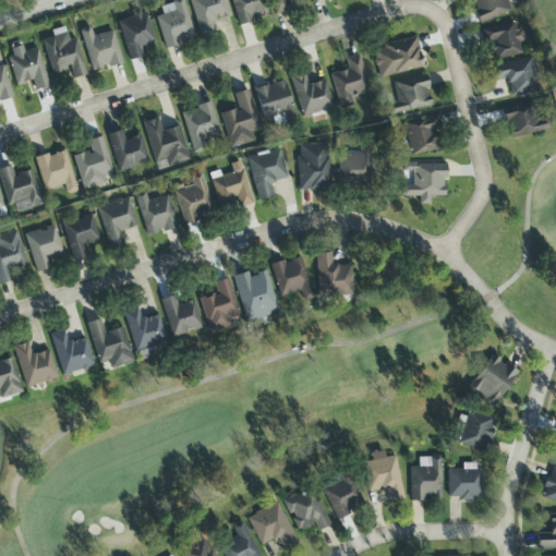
[(161,3),(164,13),(158,14),(165,46),(196,38),(186,0),(177,0),(161,3)]
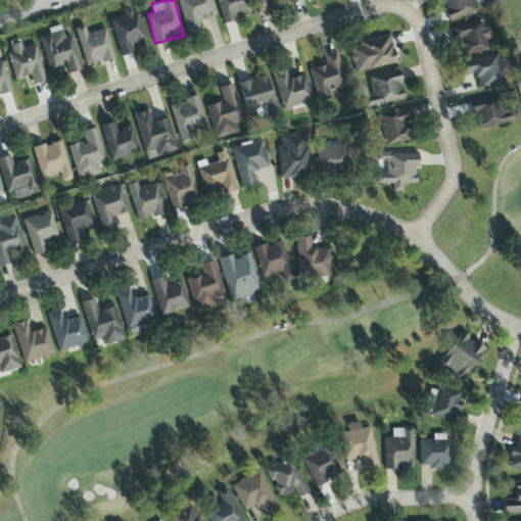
[(180,0),(189,31),(203,27),(200,17),(217,13),(212,0),(180,0)]
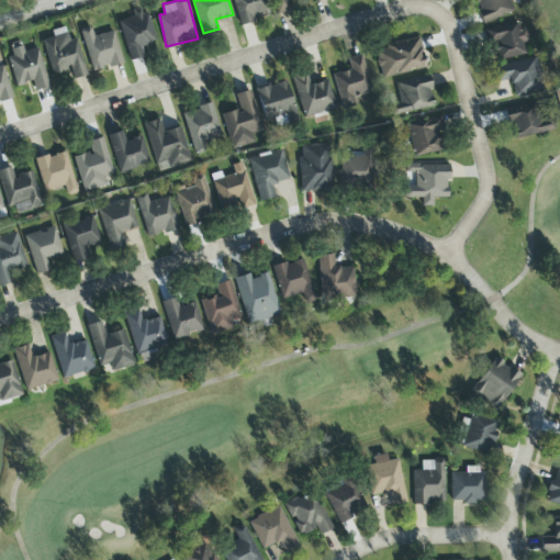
[(235,0),(242,23),(271,15),(267,0),(235,0)]
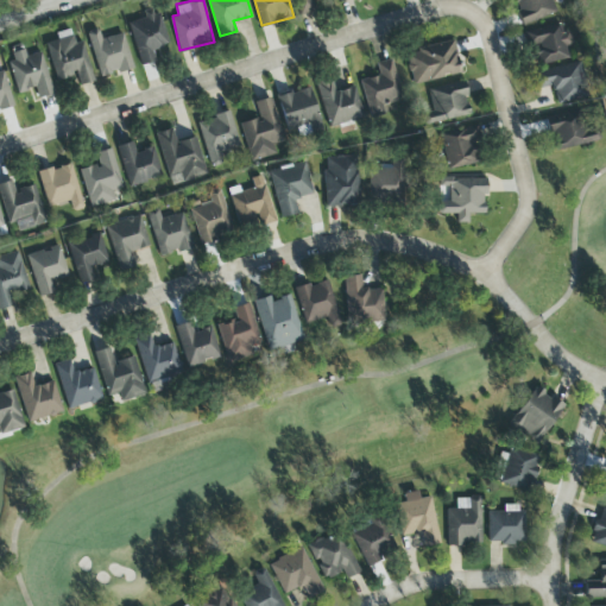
[(297,0),(302,14),(316,10),(314,0),(297,0)]
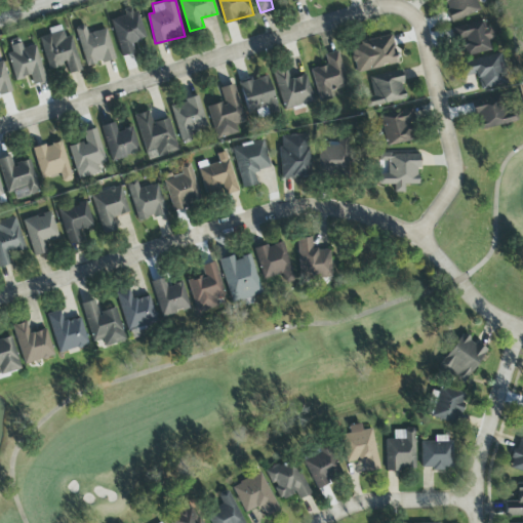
[(445,0),(452,19),(482,9),(478,0),(445,0)]
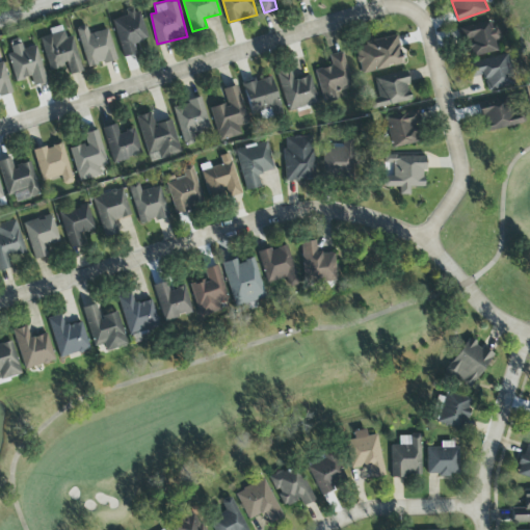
[(139,5),(127,8),(129,15),(113,19),(125,56),(138,52),(135,43),(149,38),(139,5)]
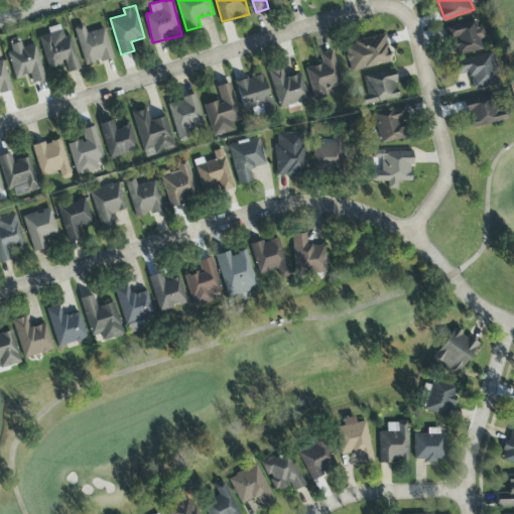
[(484,48),(482,37),(487,36),(485,24),(478,25),(477,19),(448,24),(455,54),(484,48)]
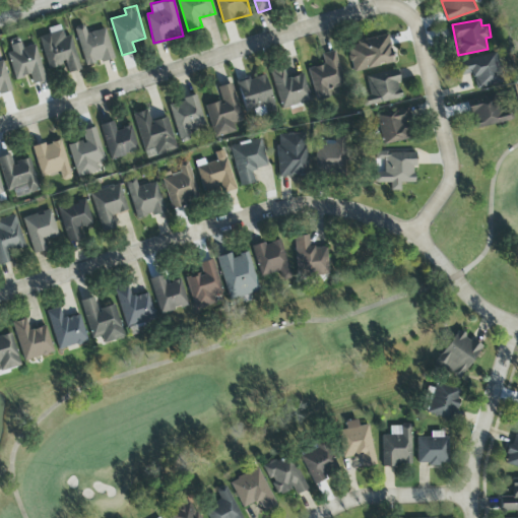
[(82,68),(72,34),(65,36),(62,23),(50,27),(51,33),(41,36),(50,68),(67,62),(70,71),(82,68)]
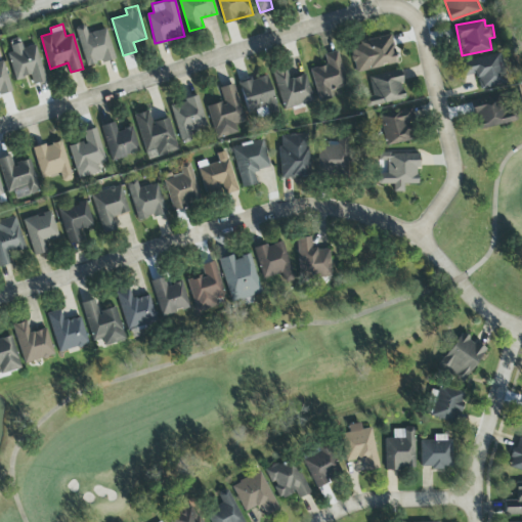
[(117,56),(107,27),(89,33),(86,24),(76,27),(88,66),(117,56)]
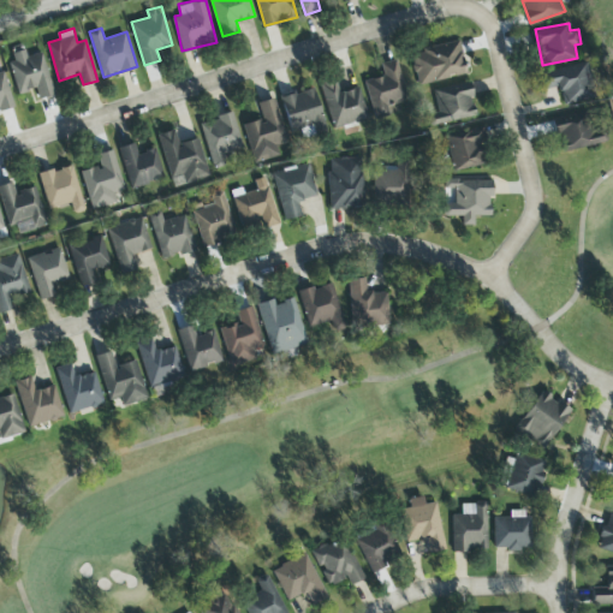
[(414,48),(418,82),(466,75),(462,42),(414,48)]
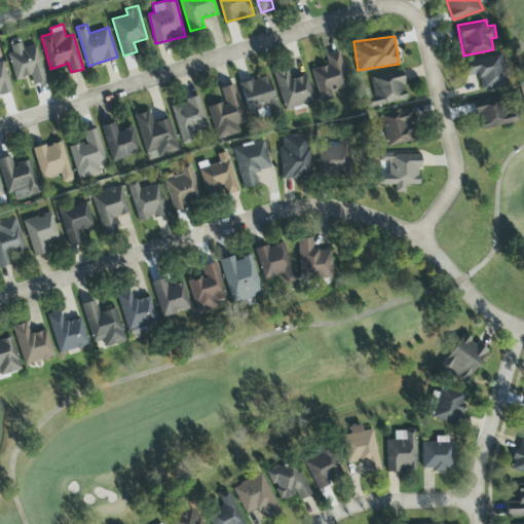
[(37,43),(25,47),(23,41),(8,45),(17,79),(32,75),(35,83),(47,80),(37,43)]
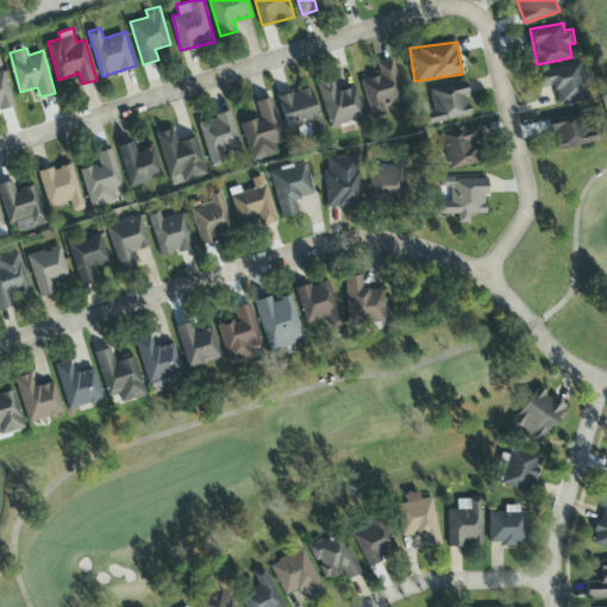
[(379,61),(381,74),(363,79),(370,110),(405,101),(395,57),(379,61)]
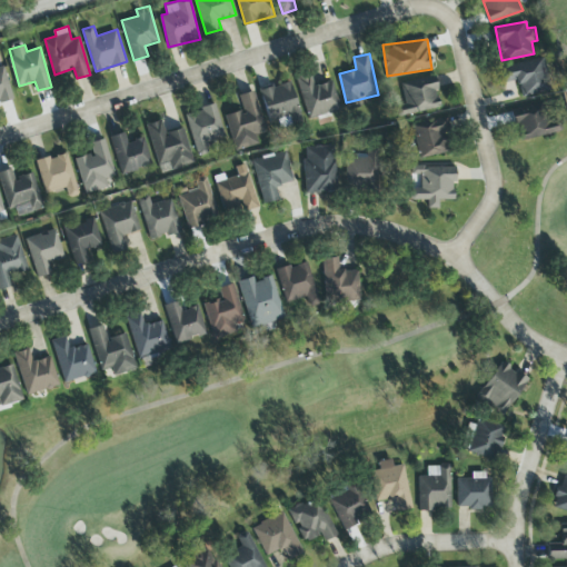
[(504,82),(518,80),(521,96),(551,89),(545,57),(500,66),(504,82)]
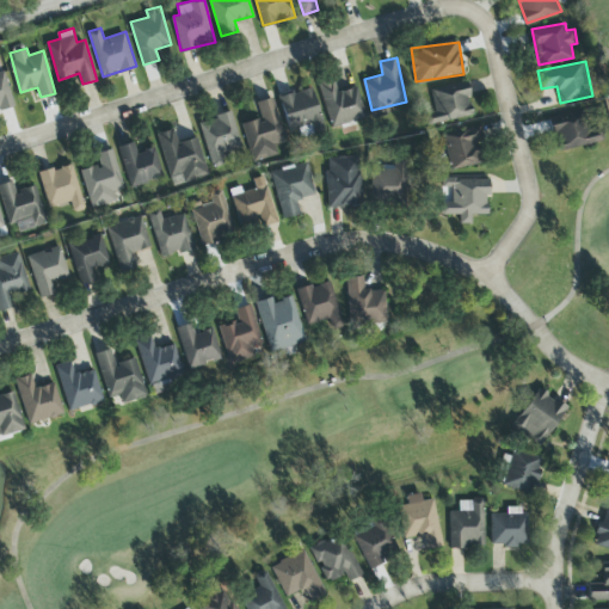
[(0,109),(16,104),(4,66),(0,67),(0,109)]
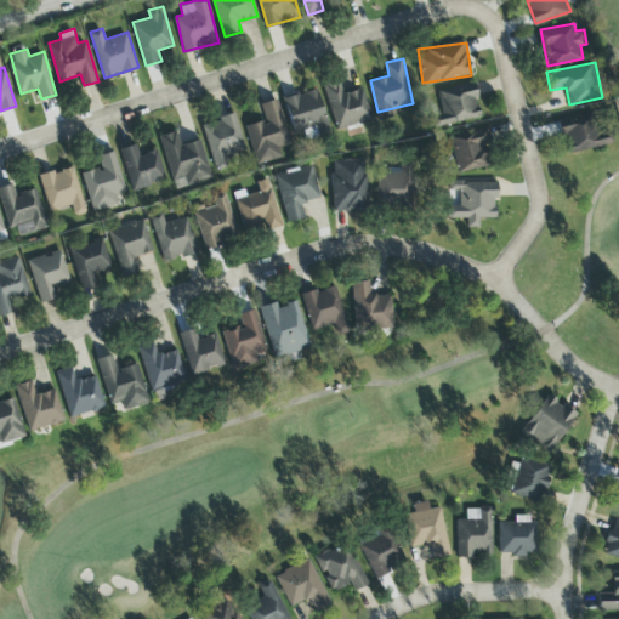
[(364,86),(344,92),(340,78),(324,81),(336,129),(373,119),(364,86)]
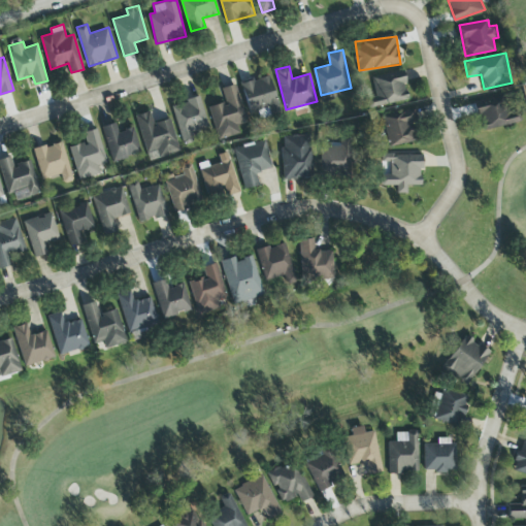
[(377,95),(370,97),(372,106),(409,99),(404,69),(373,75),(377,95)]
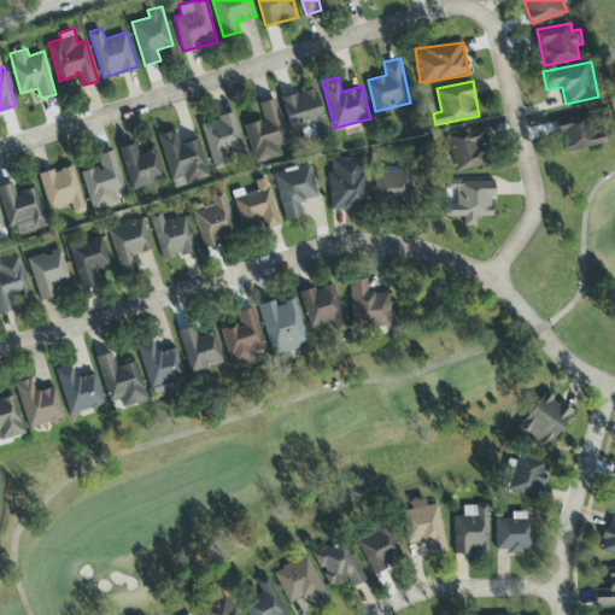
[(292,132),(304,128),(305,136),(328,132),(317,87),(283,95),(292,132)]
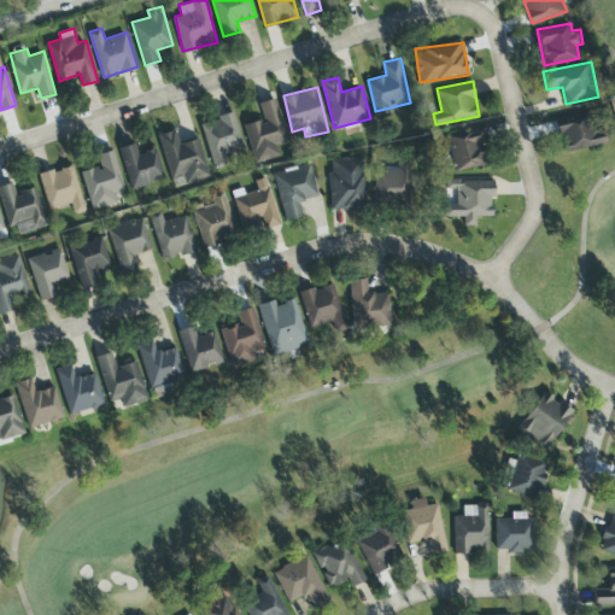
[(246,123),(257,163),(282,156),(280,145),(290,142),(277,97),(261,101),(265,118),(246,123)]
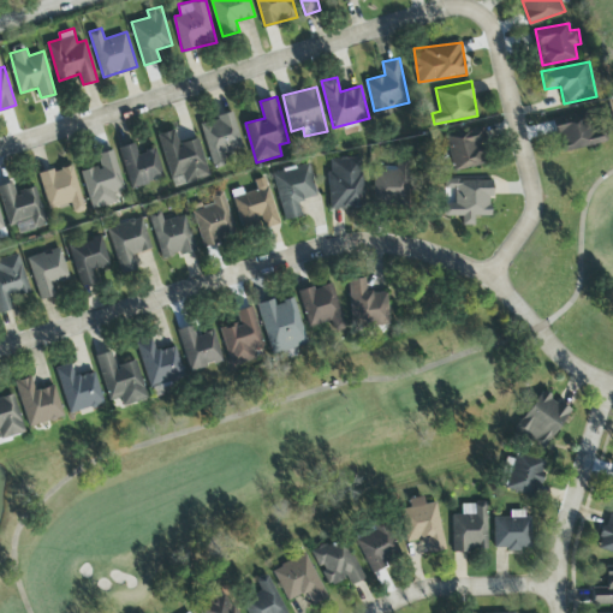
[(563,152),(608,140),(605,126),(595,129),(589,108),(554,118),(563,152)]
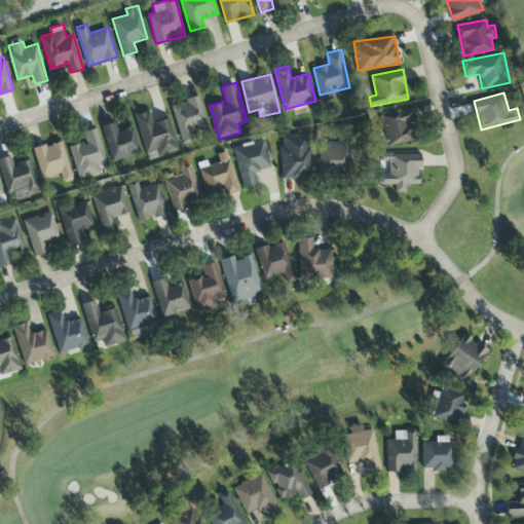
[(210,124),(200,96),(172,105),(184,143),(194,140),(191,131),(210,124)]
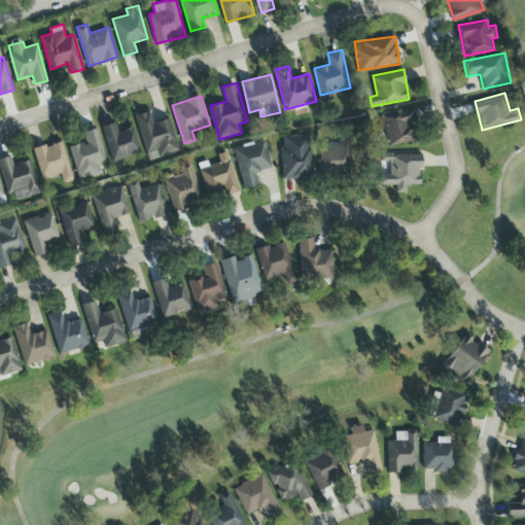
[(421,138),(413,107),(382,115),(390,146),(421,138)]
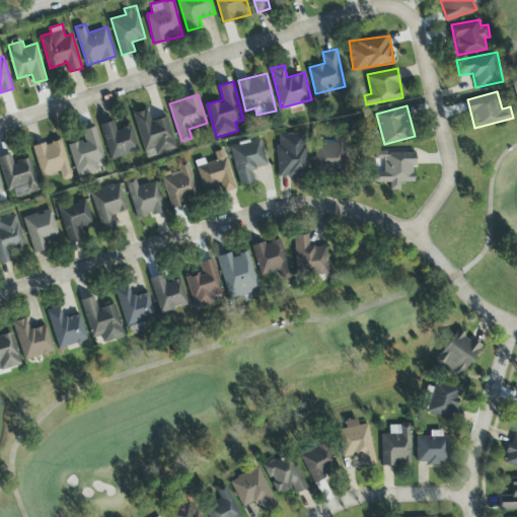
[(178,148),(168,116),(152,121),(148,107),(134,113),(145,149),(155,146),(158,154),(178,148)]
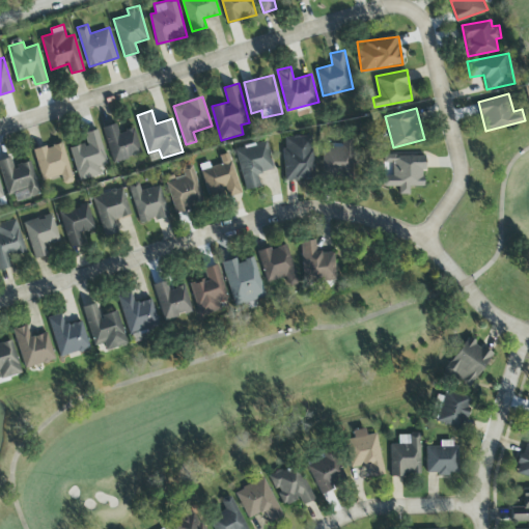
[(135,128),(120,132),(117,122),(104,127),(115,162),(143,152),(135,128)]
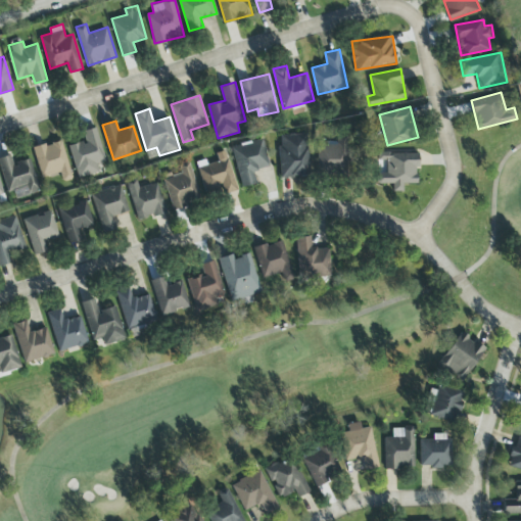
[(79,177),(100,172),(98,162),(106,161),(98,127),(84,130),(86,140),(70,144),(79,177)]
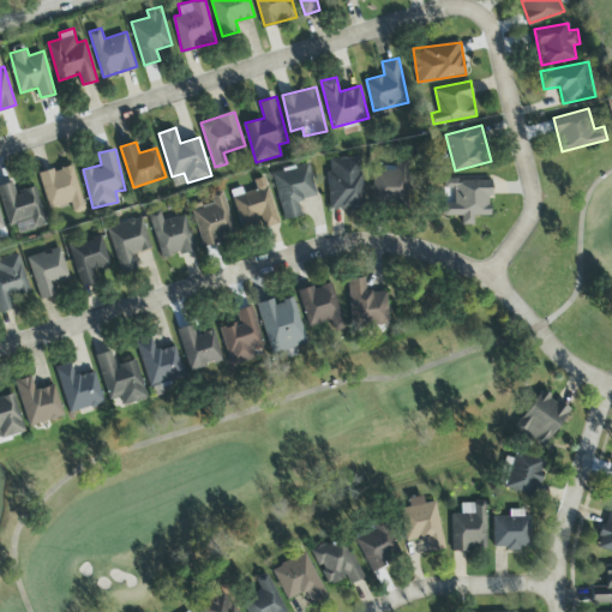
[(329,156),(330,208),(364,207),(363,156),(329,156)]
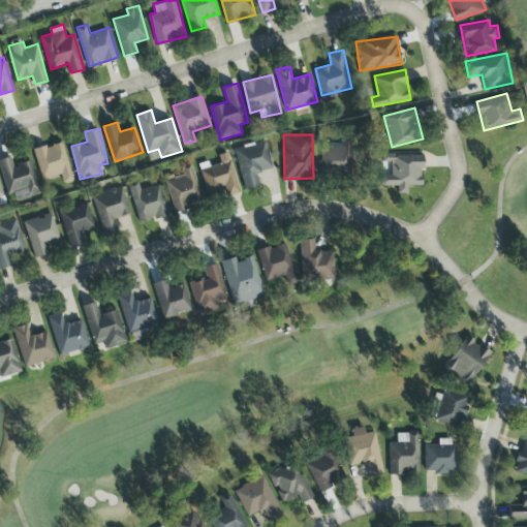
[(275,167),(268,138),(236,147),(246,188),(260,185),(257,173),(275,167)]
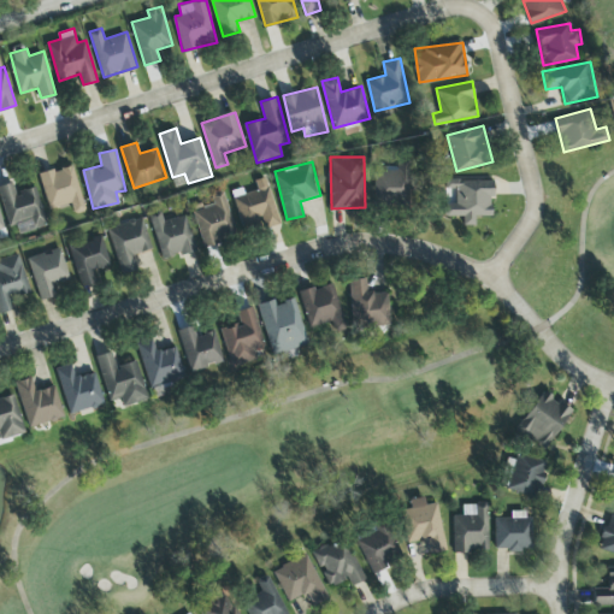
[(88,210),(74,164),(40,175),(51,208),(72,201),(76,213),(88,210)]
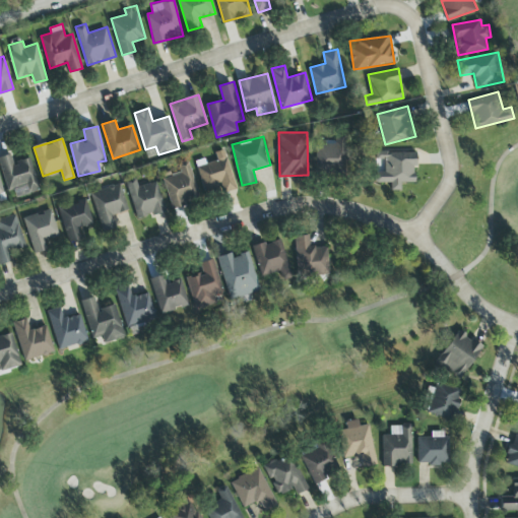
[(317,170),(347,170),(347,138),(317,138),(317,170)]
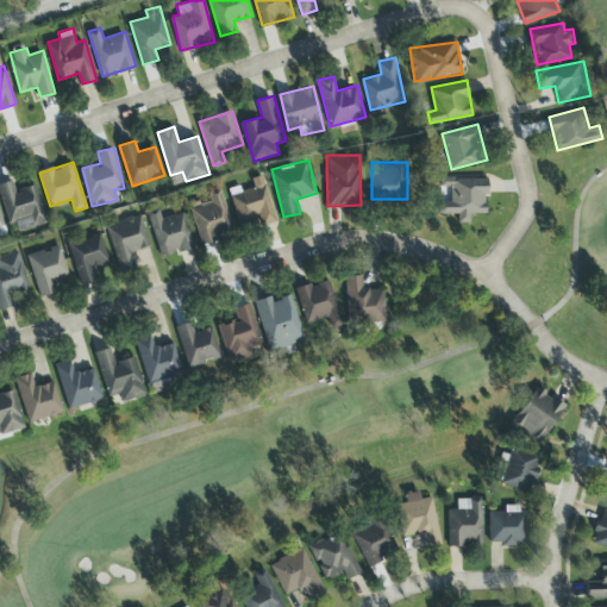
[(254,177),(256,186),(243,191),(241,185),(230,188),(242,227),(277,218),(264,175),(254,177)]
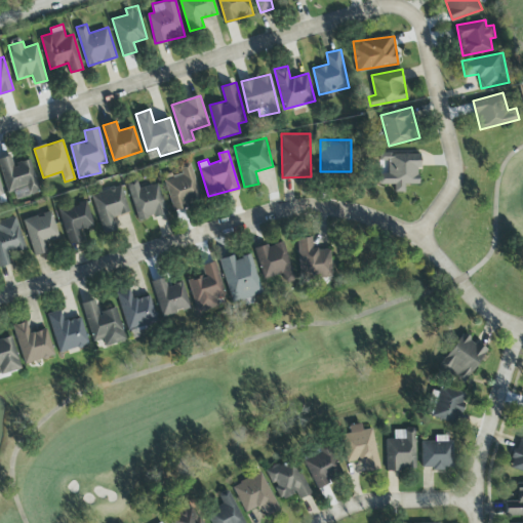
[(420,152),(381,153),(381,164),(389,164),(389,172),(380,172),(380,184),(396,184),(396,191),(407,191),(407,184),(420,184),(420,152)]
